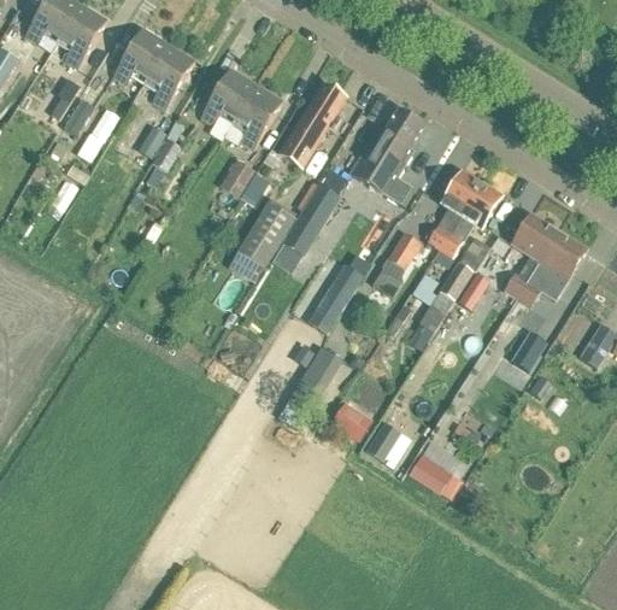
[(43,0),(24,33),(37,41),(51,48),(59,35),(80,3),(75,0),(43,0)]
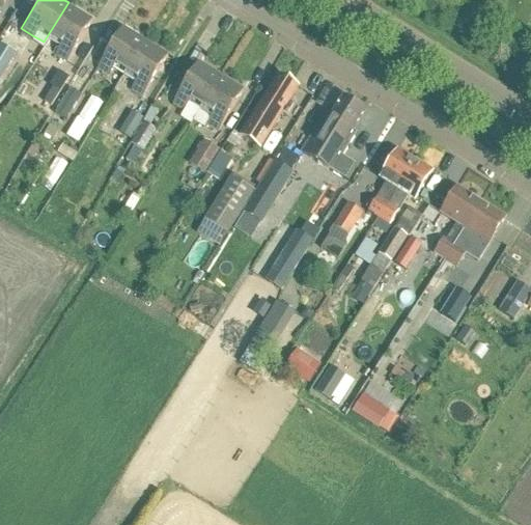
[(68,2),(51,30),(62,36),(55,48),(66,55),(91,17),(68,2)]
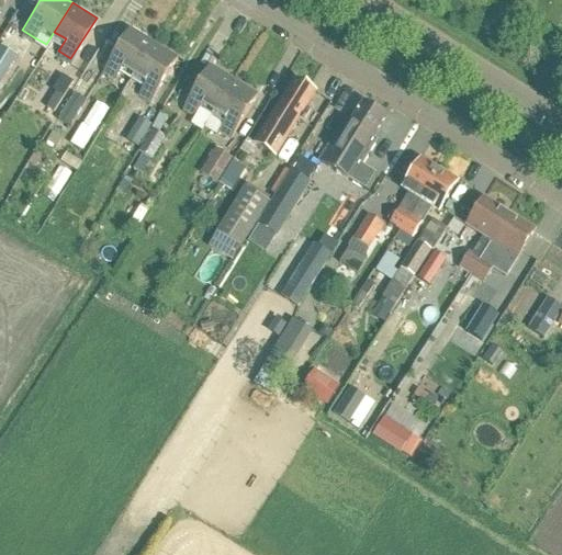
[(134,68),(152,40),(128,24),(102,67),(114,74),(122,61),(134,68)]
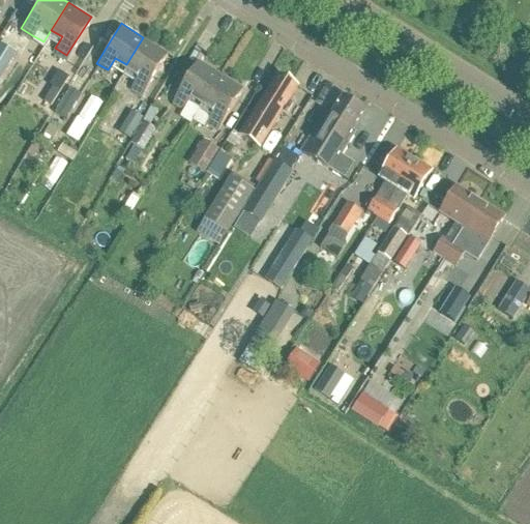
[(143,37),(126,64),(137,71),(129,82),(142,90),(166,51),(143,37)]
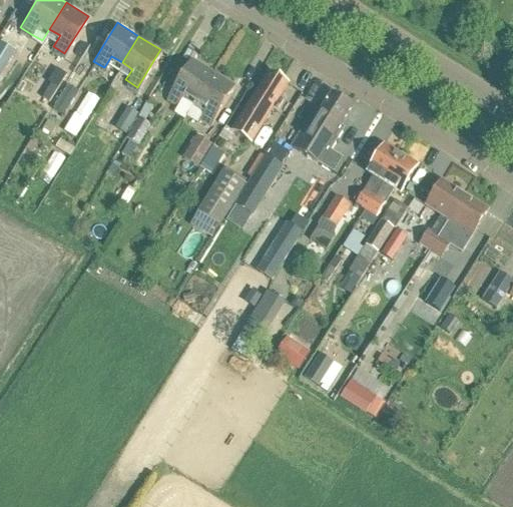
[(0,38),(0,67),(13,47),(7,43),(0,38)]
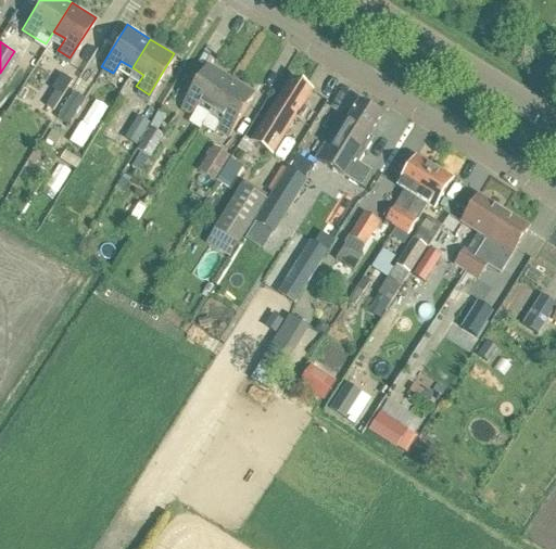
[(206,61),(180,102),(192,110),(201,97),(212,104),(230,75),(206,61)]
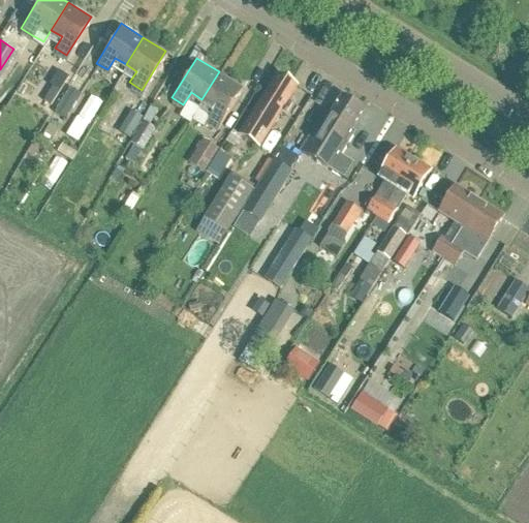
[(201,99),(192,115),(203,121),(206,117),(217,124),(242,86),(219,71),(201,99)]
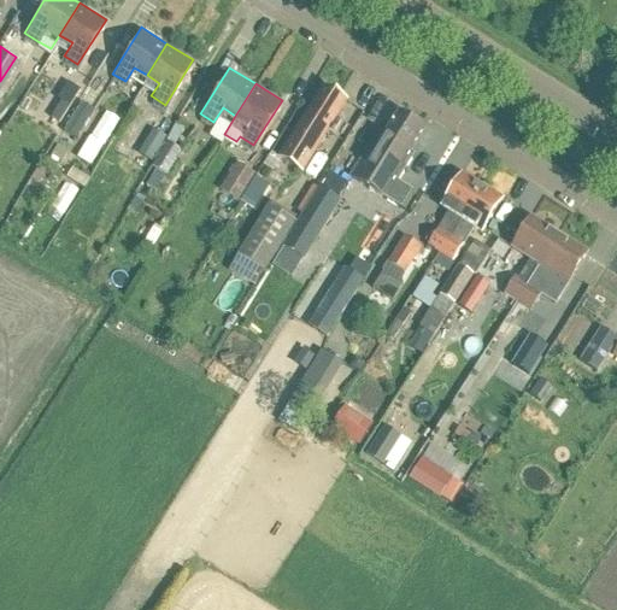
[(335,109),(344,95),(323,83),(313,99),(311,98),(277,152),(300,166),(319,136),(318,136),(325,125),(330,128),(341,112),(335,109)]
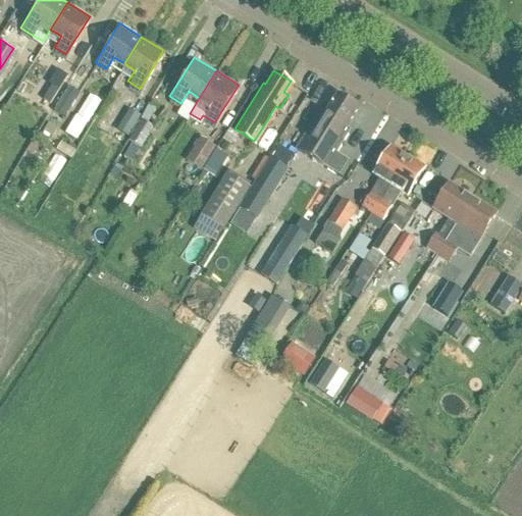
[(52,107),(64,114),(79,89),(66,82),(52,107)]
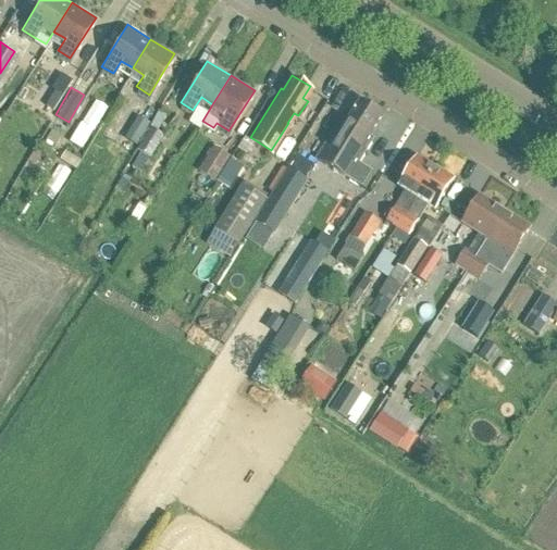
[(339,114),(316,154),(317,155),(321,159),(346,174),(348,174),(360,182),(371,165),(358,158),(371,135),(367,133),(380,111),(358,97),(346,117),(339,114)]
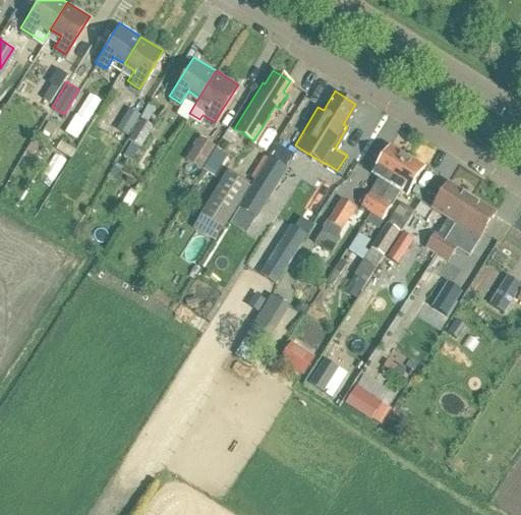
[(129,106),(123,114),(134,121),(139,112),(129,106)]
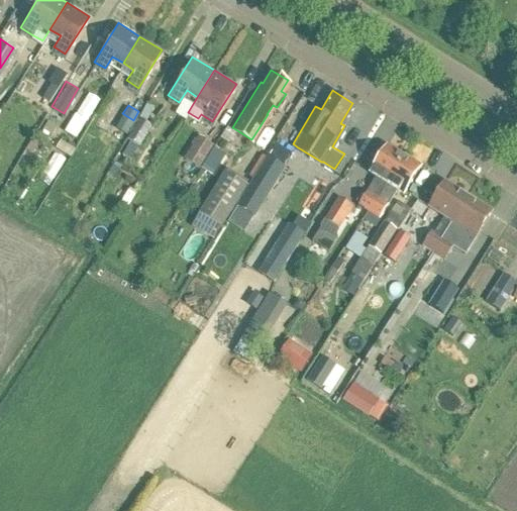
[(140,142),(152,122),(140,115),(128,135),(140,142)]
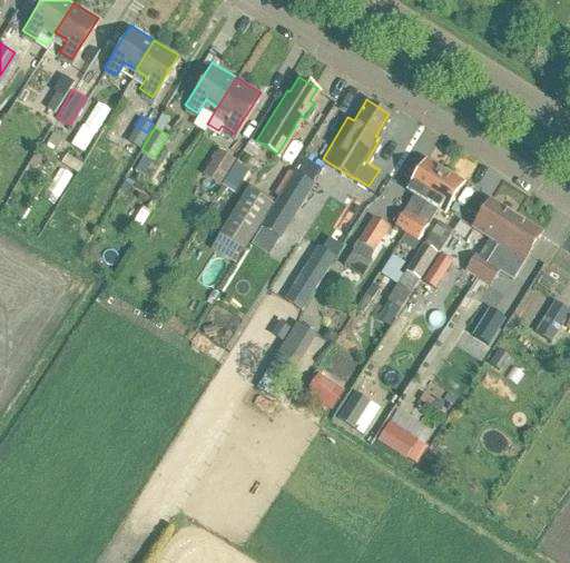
[(51,130),(45,141),(55,147),(61,137),(51,130)]
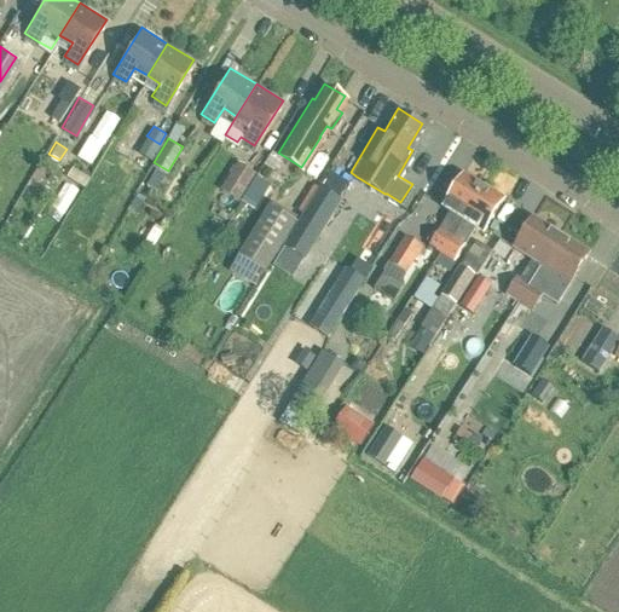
[(242,196),(258,169),(238,157),(221,184),(242,196)]
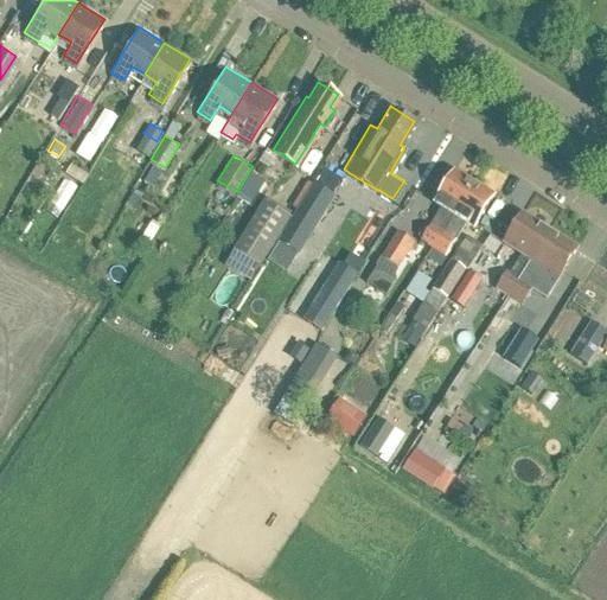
[(87,171),(69,161),(64,172),(81,182),(87,171)]
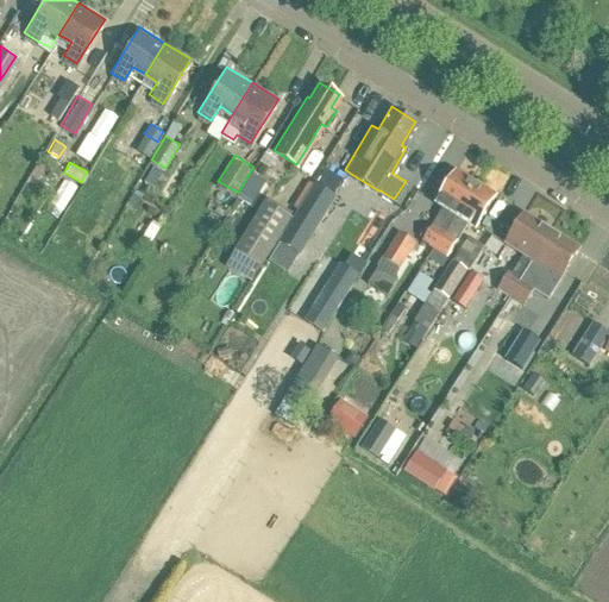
[(434,244),(475,180),(454,167),(434,199),(441,204),(421,236),(434,244)]
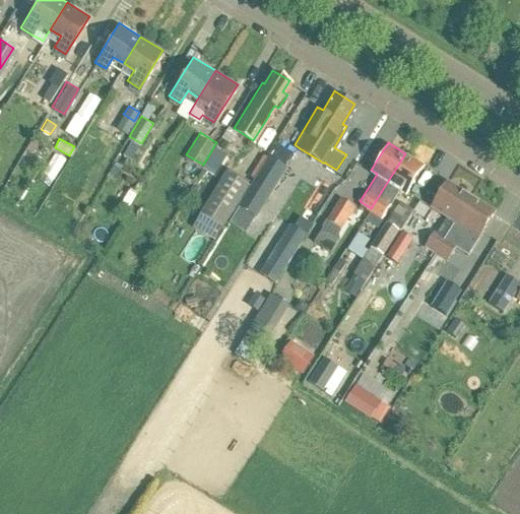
[(405,153),(371,208),(366,216),(375,223),(389,200),(398,187),(405,191),(421,164),(405,153)]
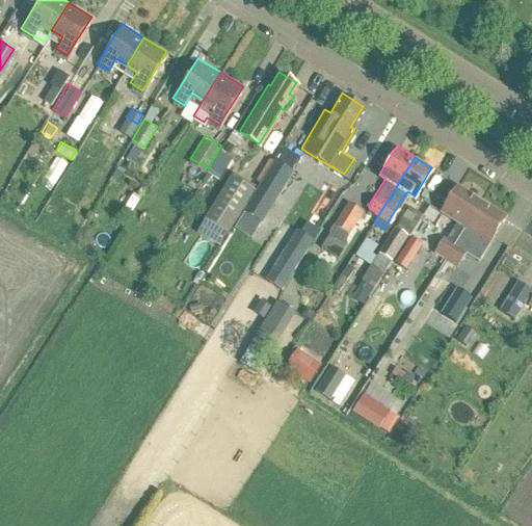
[(260,182),(243,208),(261,220),(293,171),(290,168),(275,159),(260,182)]
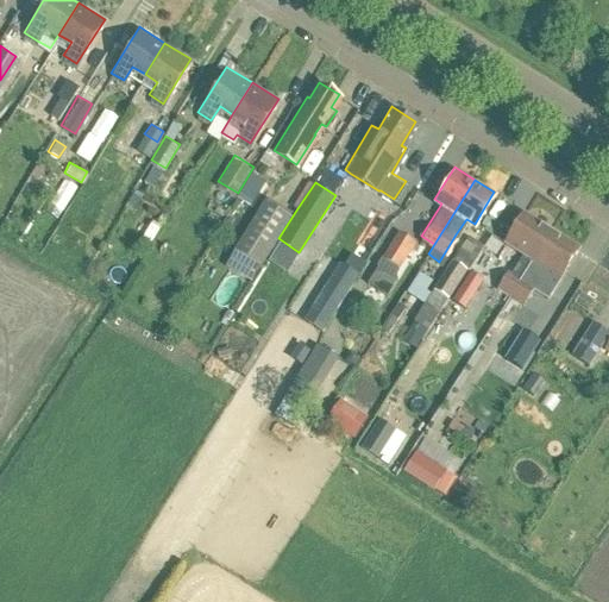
[(262,264),(292,215),(264,199),(234,246),(262,264)]
